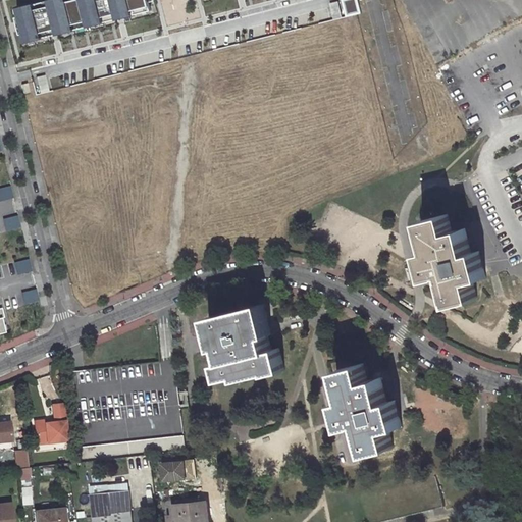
[(49,0),(18,8),(20,15),(14,17),(18,35),(24,33),(27,42),(151,10),(149,2),(155,0),(49,0)]
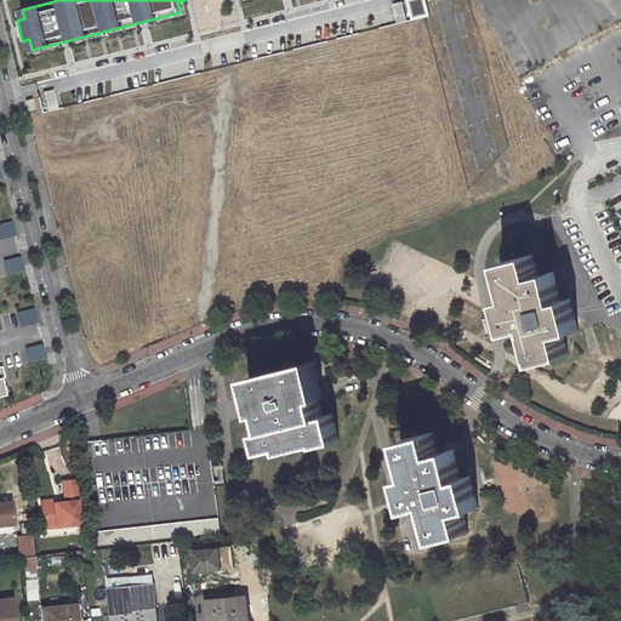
[(425,0),(406,0),(412,20),(429,16),(425,0)]
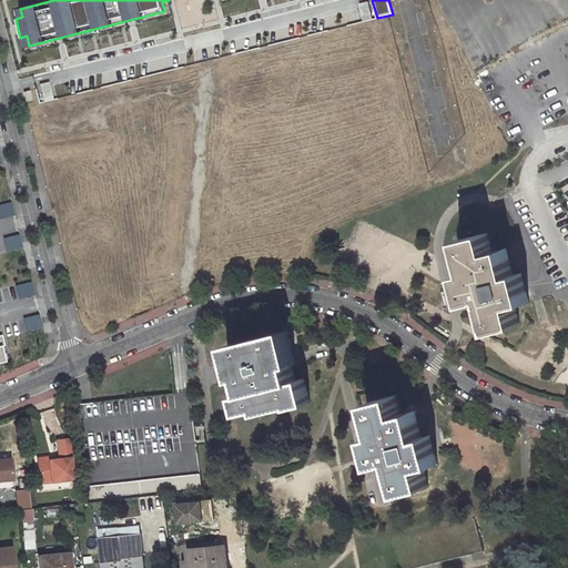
[(6,250),(21,246),(19,234),(3,236),(6,250)]
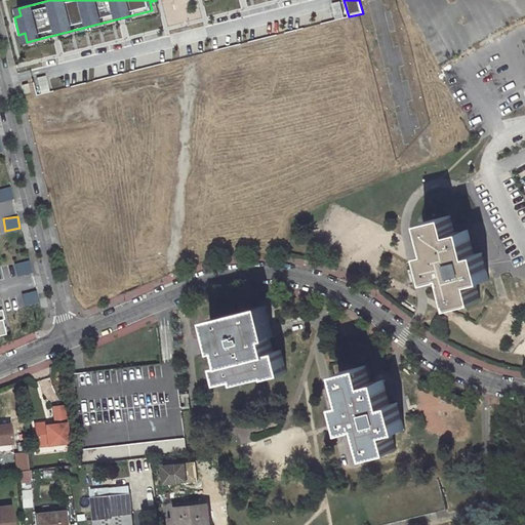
[(450,216),(426,223),(432,251),(425,253),(432,279),(448,275),(456,304),(480,298),(476,280),(489,277),(483,251),(475,253),(469,231),(455,234),(450,216)]
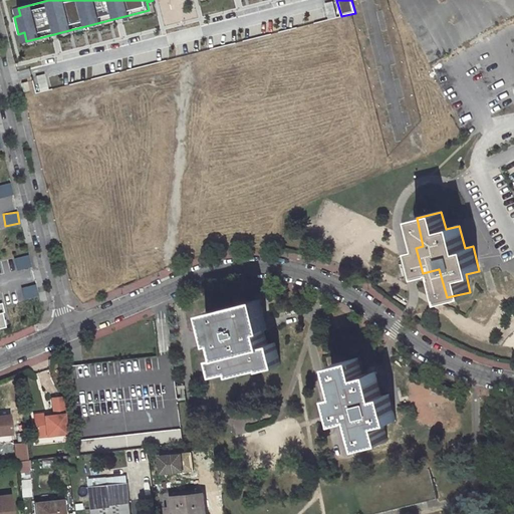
[(389,269),(399,255),(389,248),(378,263),(389,269)]
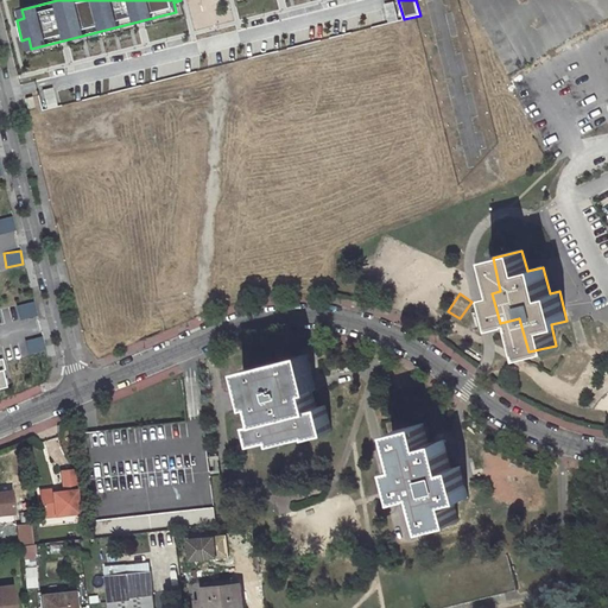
[(244,368),(252,405),(258,404),(261,422),(253,423),(258,442),(277,437),(277,441),(311,432),(312,435),(331,430),(325,405),(316,407),(312,391),(317,390),(308,353),(244,368)]
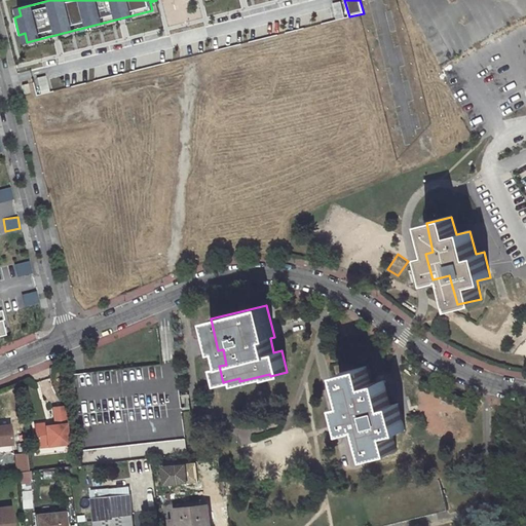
[(162,362),(71,374),(74,393),(83,464),(189,451),(184,410),(192,408),(190,391),(181,392),(172,320),(157,325),(162,362)]
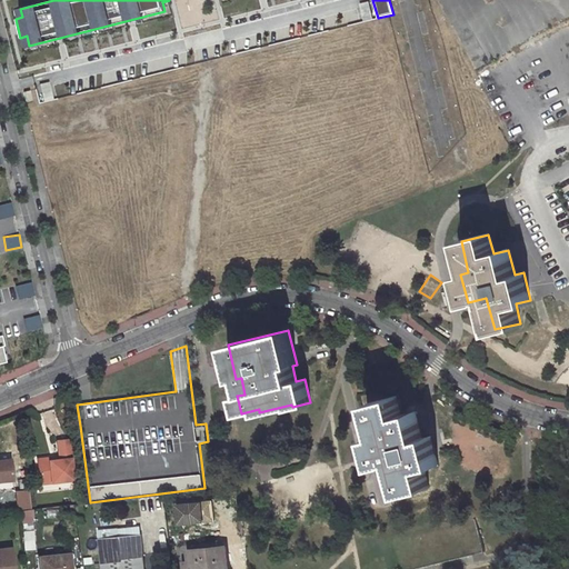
[(396,397),(368,403),(377,436),(369,438),(376,466),(392,462),(401,493),(428,486),(423,467),(437,463),(429,437),(421,438),(413,411),(400,415),(396,397)]
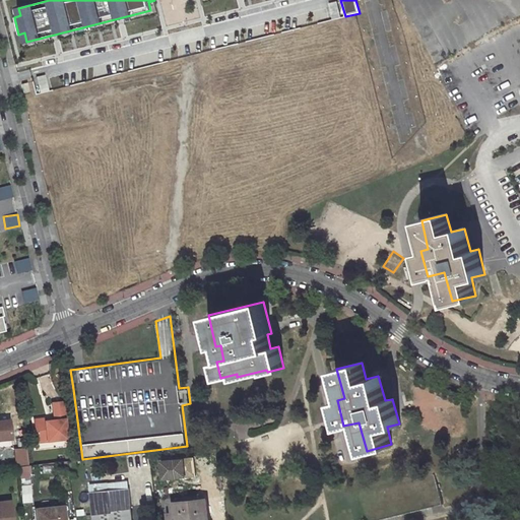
[(48,440),(67,438),(63,401),(52,402),(53,416),(50,417),(51,419),(35,421),(37,438),(48,437),(48,440)]
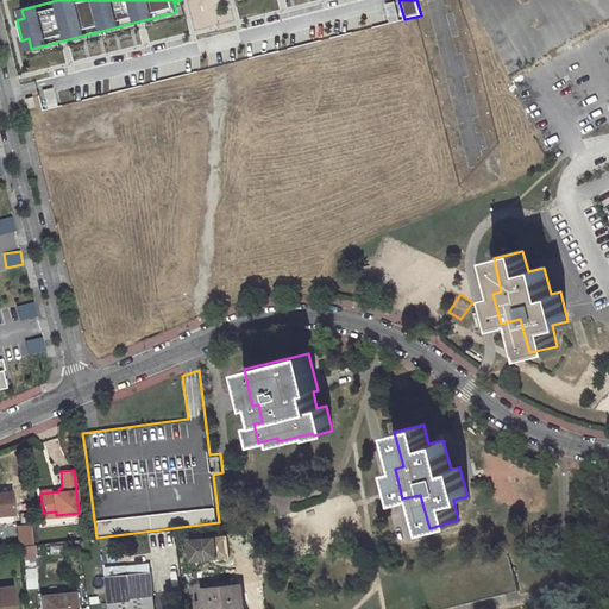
[(0,514),(13,513),(11,495),(0,495),(0,514)]
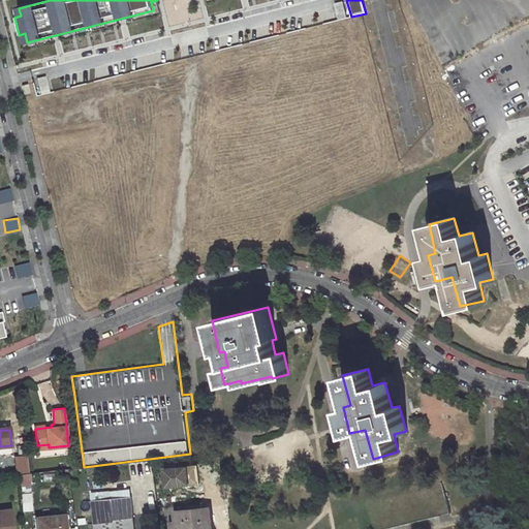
[(18,486),(30,486),(30,471),(17,472),(18,486)]
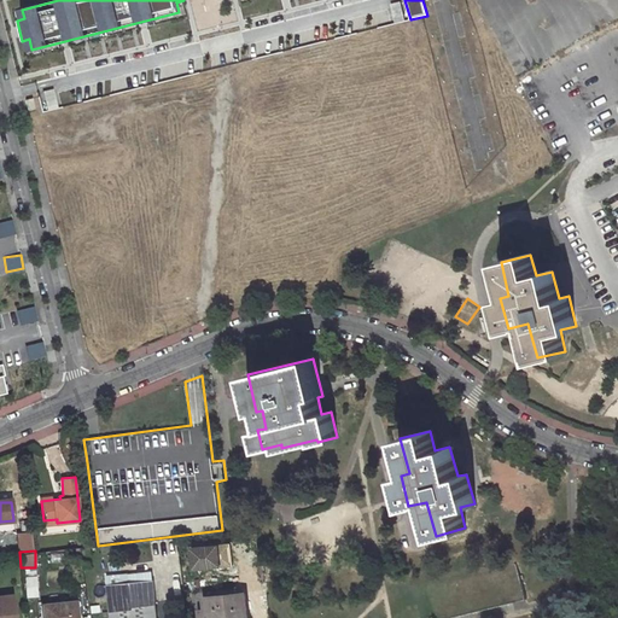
[(249,588),(267,586),(266,570),(246,572),(249,588)]
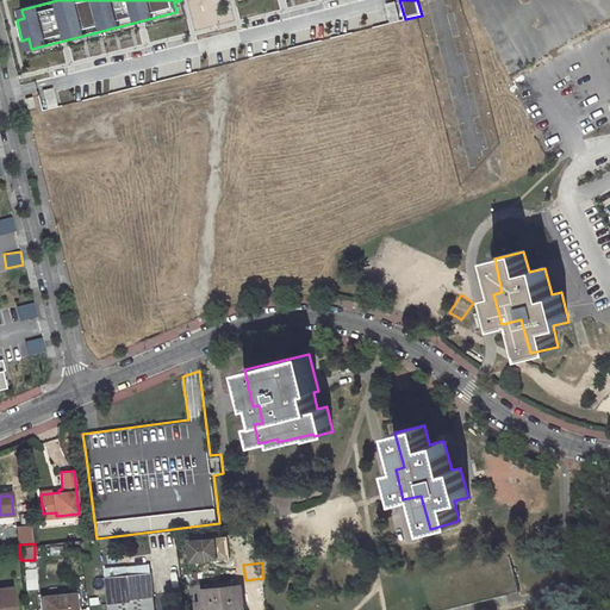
[(33,566),(24,567),(26,577),(36,576),(33,566)]
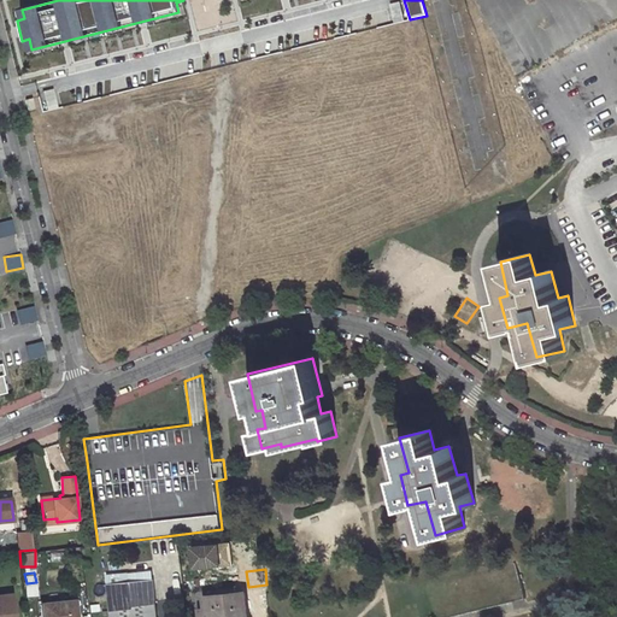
[(157,616),(153,579),(107,583),(111,616),(157,616)]
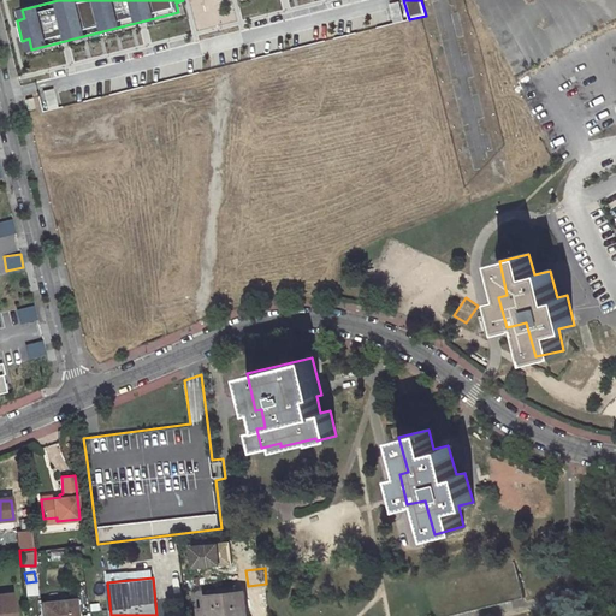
[(244,588),(203,593),(205,606),(199,606),(200,615),(235,615),(248,615),(244,588)]
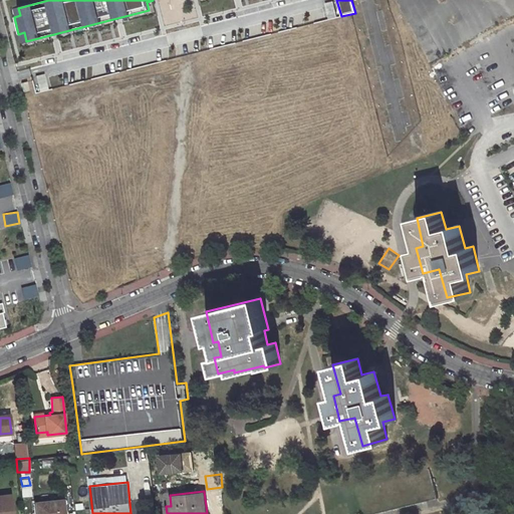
[(0,513),(11,513),(9,494),(0,495),(0,513)]
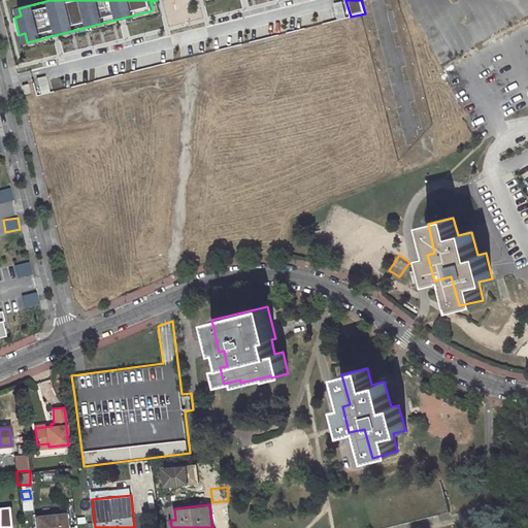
[(66,527),(64,512),(36,515),(37,527),(66,527)]
